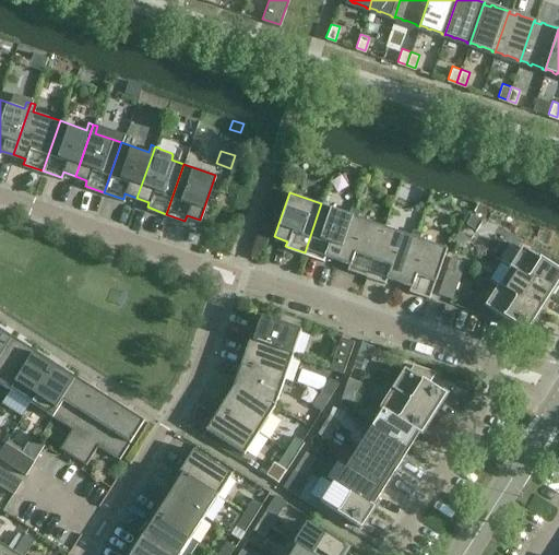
[(321,203),(305,252),(323,259),(325,255),(336,259),(355,207),(351,205),(348,212),(321,203)]
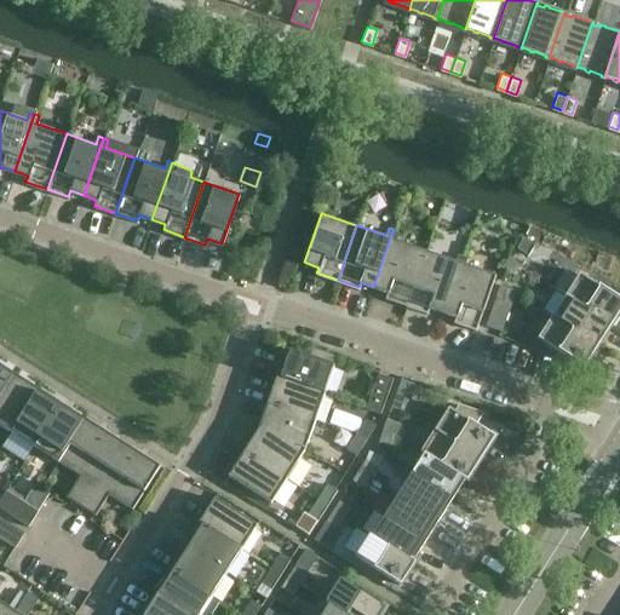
[(406,304),(425,249),(396,239),(399,231),(394,229),(373,287),(386,291),(385,297),(406,304)]
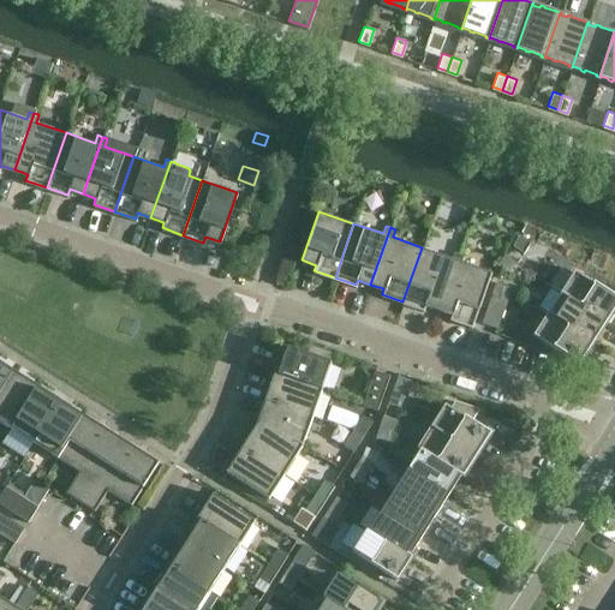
[(519,233),(513,243),(524,250),(530,240),(519,233)]
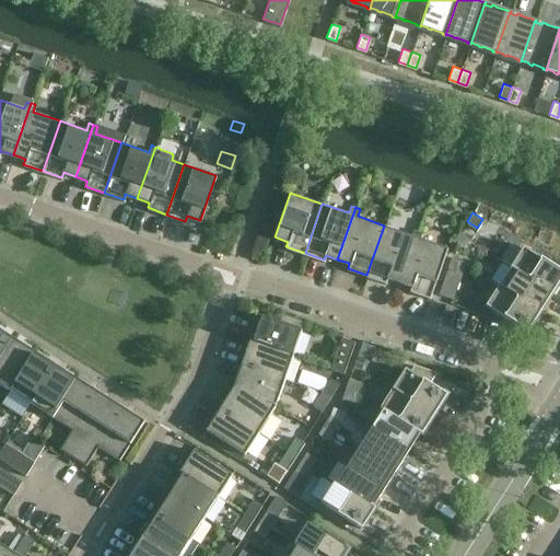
[(384,226),(366,275),(386,281),(387,277),(399,280),(418,229),(413,228),(410,234),(384,226)]
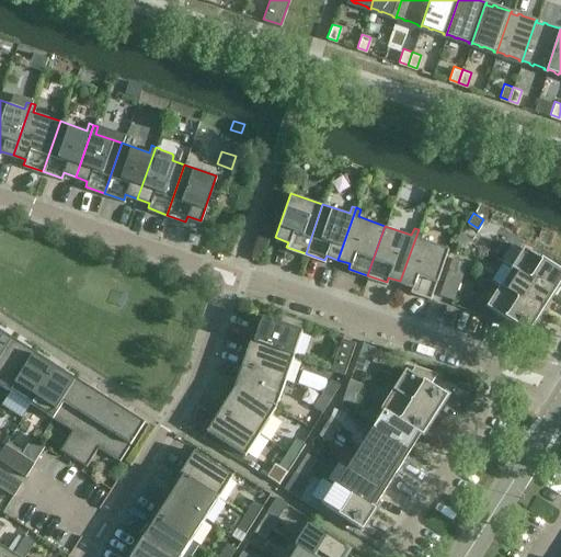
[(419,229),(400,281),(412,285),(410,291),(431,297),(448,248),(420,238),(423,230),(419,229)]
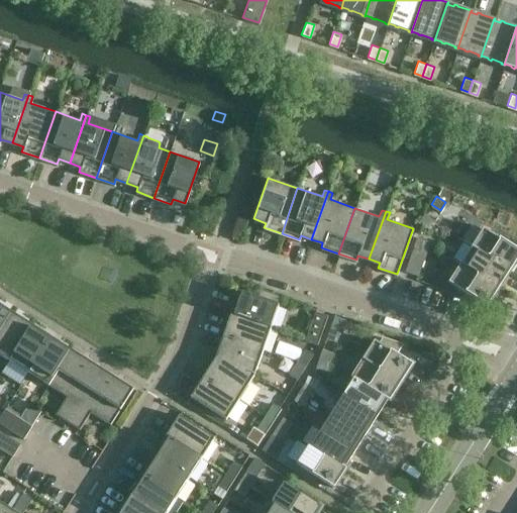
[(429,228),(435,219),(424,212),(418,221),(429,228)]
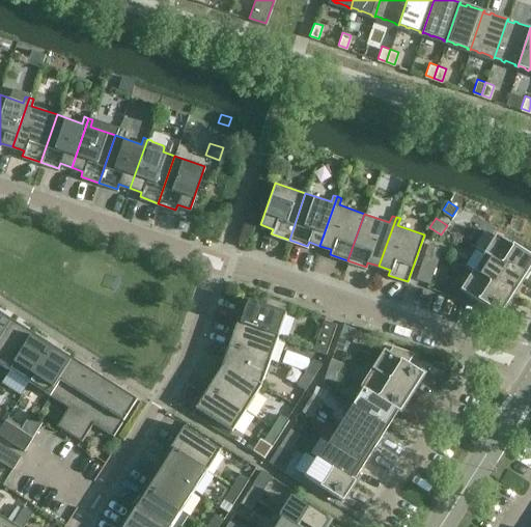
[(483,251),(523,276),(530,262),(530,254),(496,232),(483,251)]
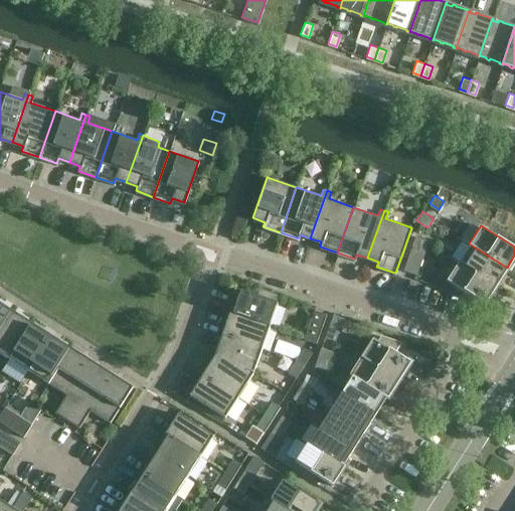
[(411,244),(424,248),(428,238),(415,234),(411,244)]
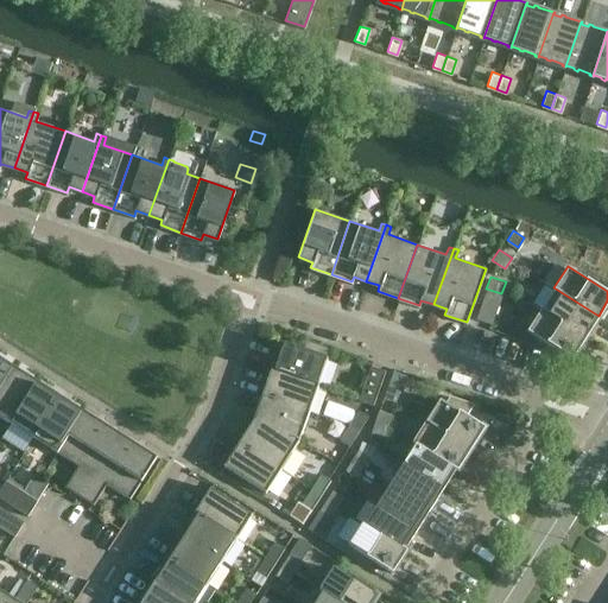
[(544,281),(531,302),(540,308),(586,336),(599,316),(553,287),(544,281)]
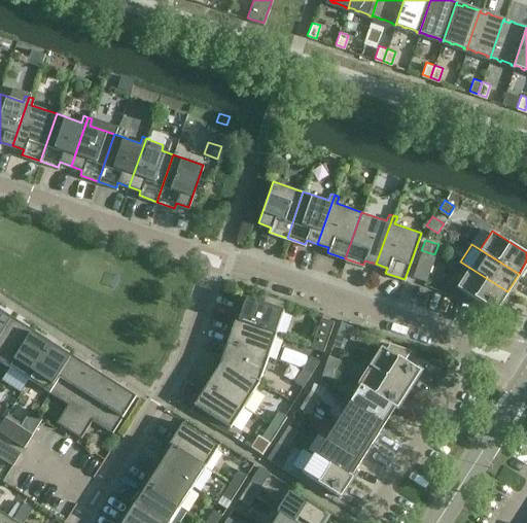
[(434,254),(421,250),(413,275),(426,279),(434,254)]
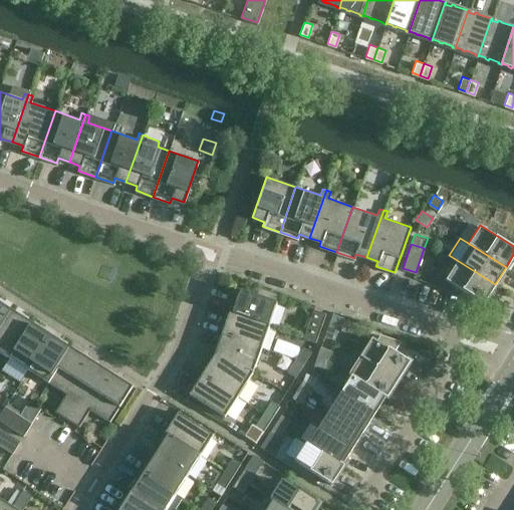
[(495,284),(457,260),(446,278),(484,302),(495,284)]
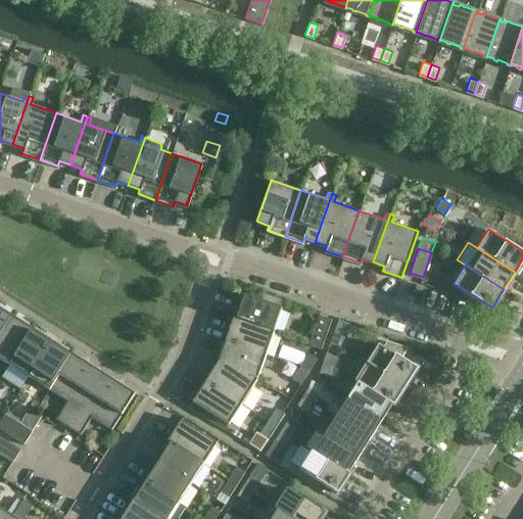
[(233,316),(273,330),(281,307),(279,307),(281,299),(265,293),(262,300),(241,292),(233,316)]
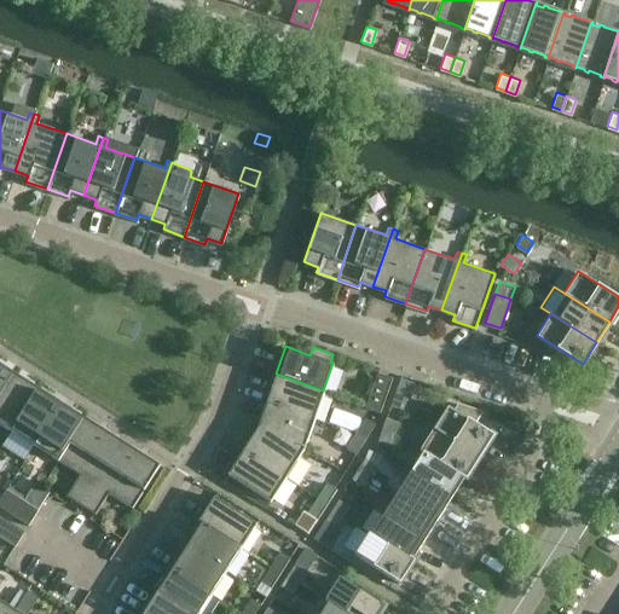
[(0,392),(13,371),(0,361),(0,392)]
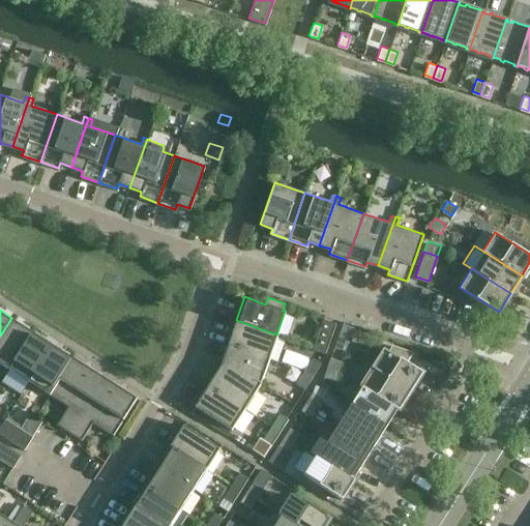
[(31,330),(11,318),(0,335),(0,361),(8,367),(31,330)]
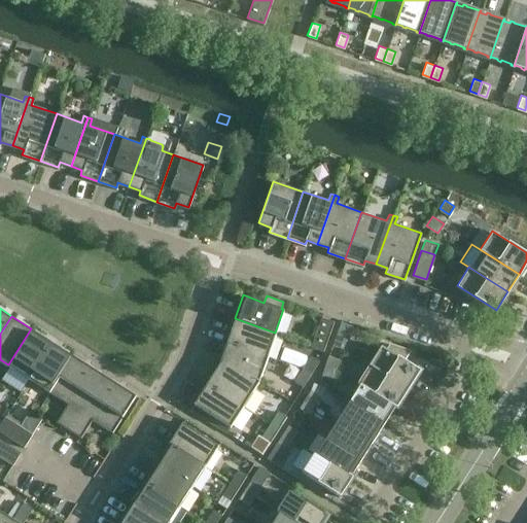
[(334,320),(321,316),(311,345),(323,349),(334,320)]
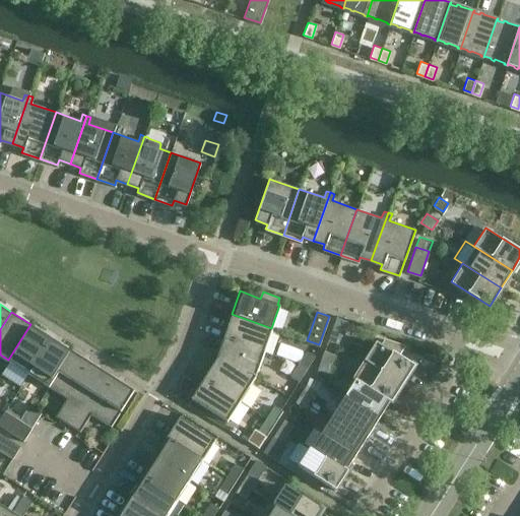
[(264,349),(271,328),(232,314),(223,335),(264,349)]
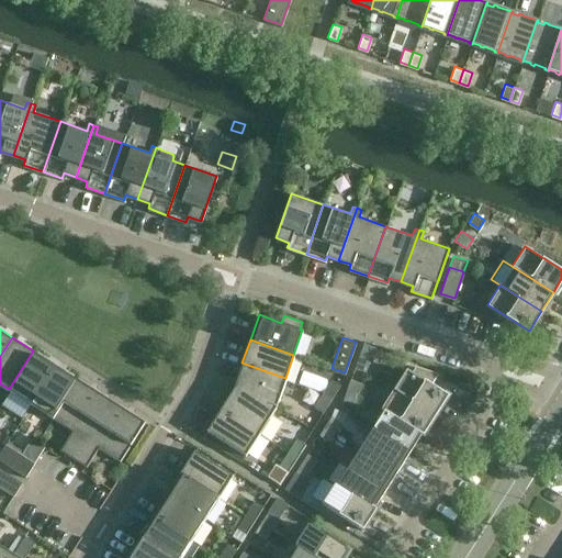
[(363,343),(359,355),(371,359),(375,347),(363,343)]
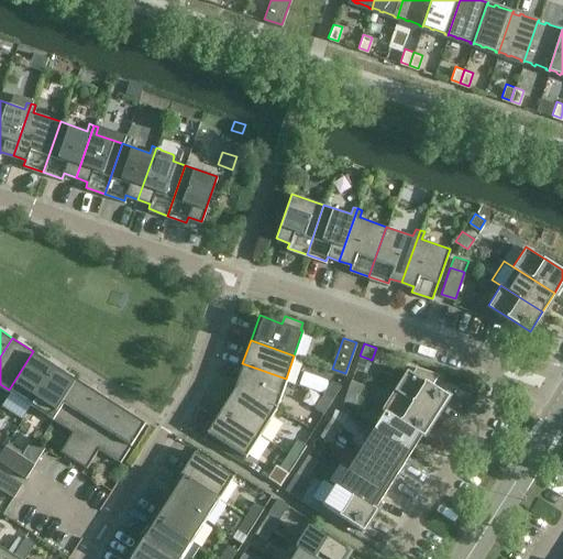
[(55,364),(33,351),(9,390),(30,404),(55,364)]
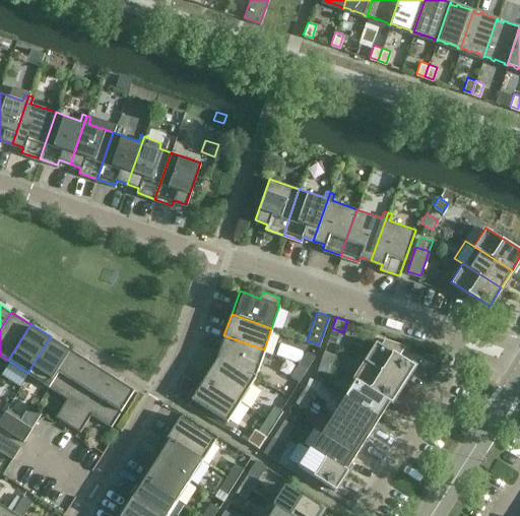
[(341,333),(331,329),(327,338),(338,342),(341,333)]
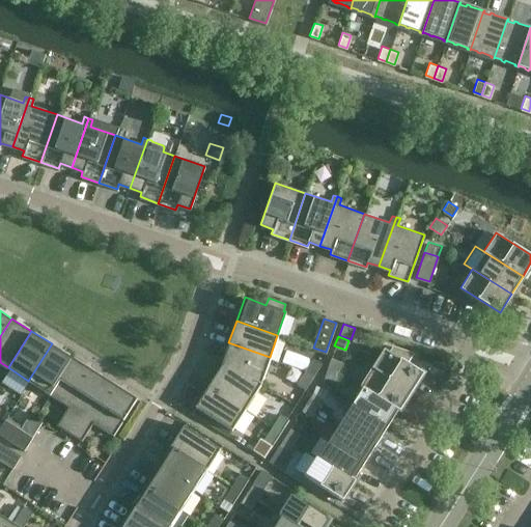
[(260,384),(270,357),(228,342),(221,365),(260,384)]
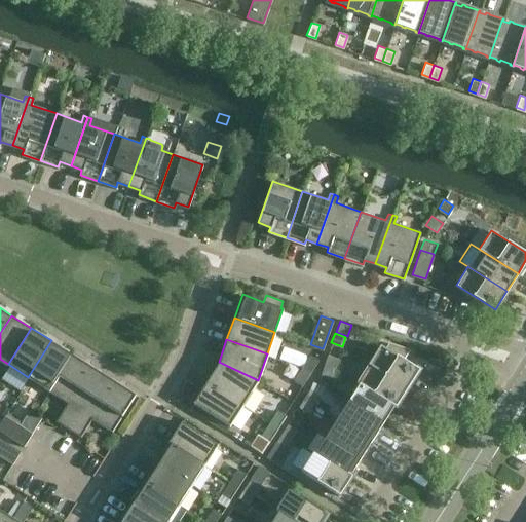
[(71,353),(51,340),(28,377),(48,389),(71,353)]
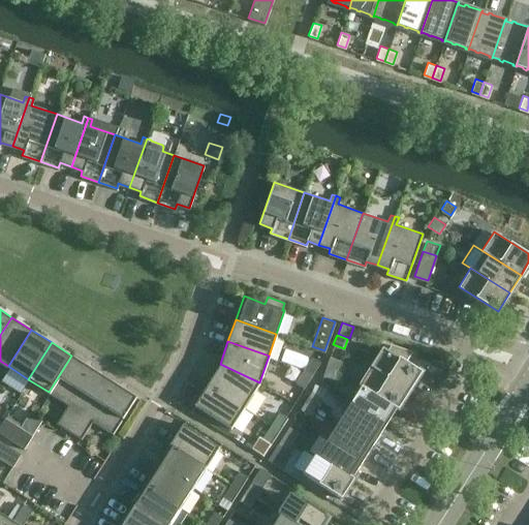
[(370,365),(409,390),(422,371),(405,361),(411,350),(412,351),(412,350),(390,342),(390,343),(391,343),(386,349),(382,346),(370,365)]
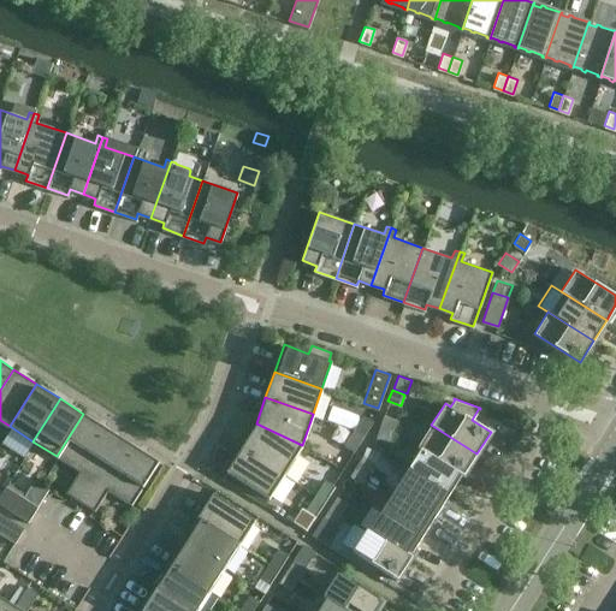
[(120,437),(83,414),(57,456),(78,470),(65,491),(80,500),(120,437)]
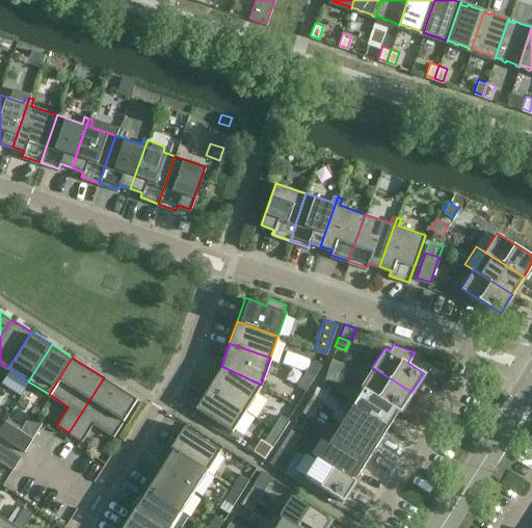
[(304,370),(314,375),(322,363),(313,358),(304,370)]
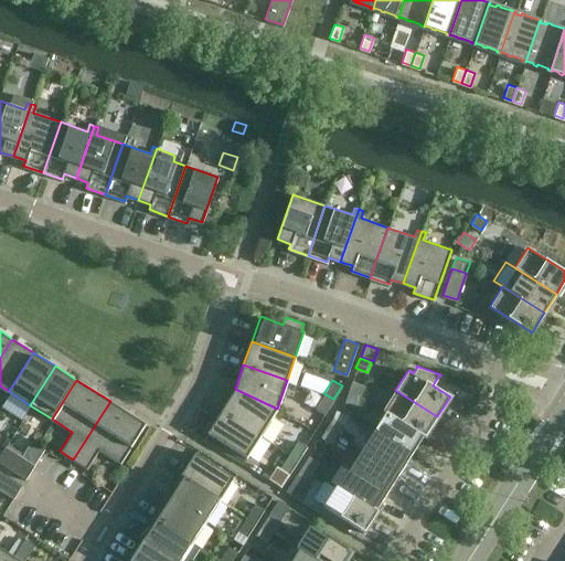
[(348,390),(360,394),(363,383),(352,380),(348,390)]
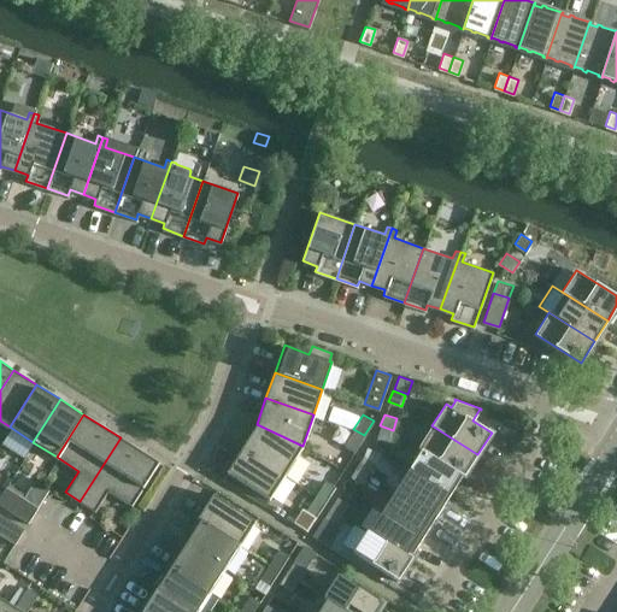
[(285,475),(303,446),(257,424),(242,447),(285,475)]
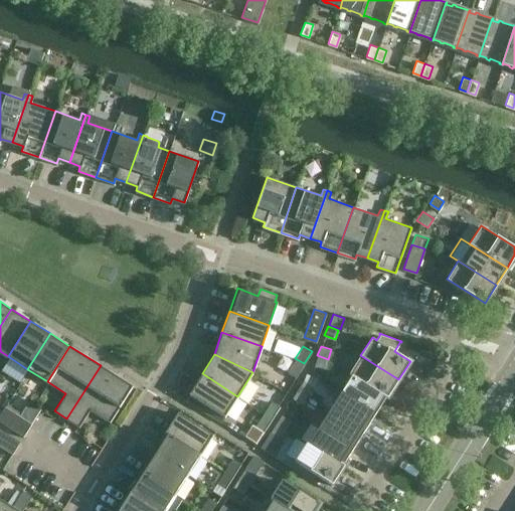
[(328,359),(317,355),(314,365),(324,368),(328,359)]
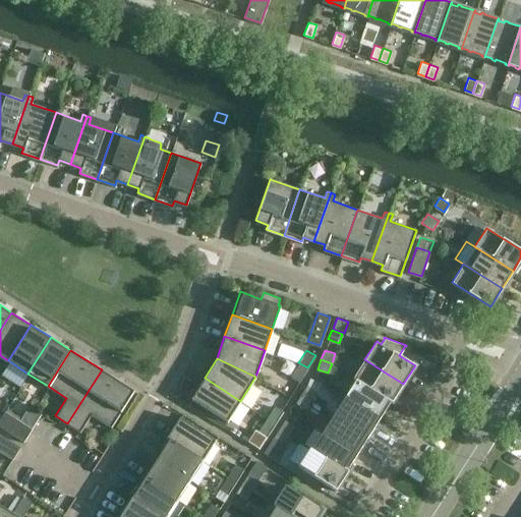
[(403,384),(364,359),(353,378),(355,379),(356,379),(391,400),(390,401),(392,402),(403,384)]
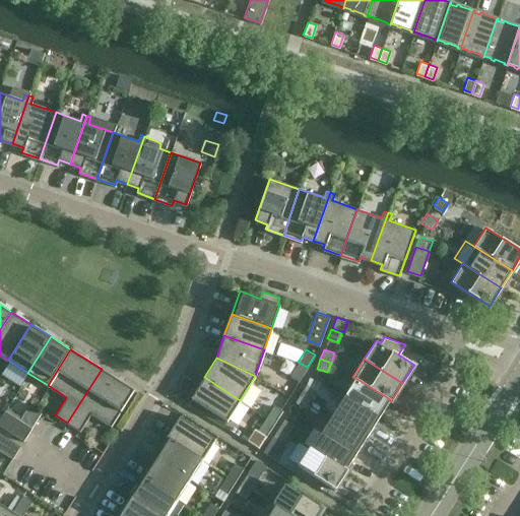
[(307,367),(298,362),(289,374),(299,380),(307,367)]
